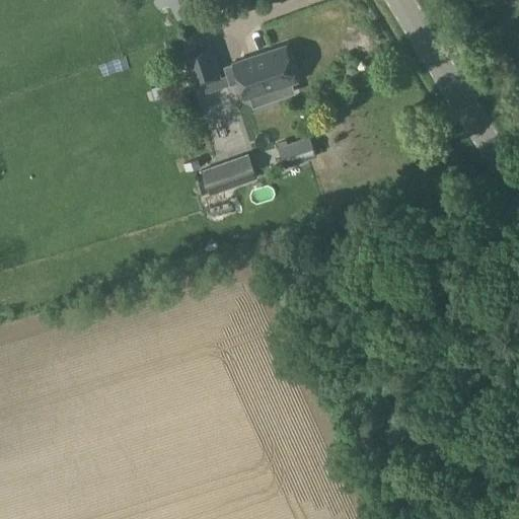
[(157,0),(160,5),(169,1),(179,23),(180,23),(184,32),(202,26),(197,15),(200,13),(193,0),(157,0)]
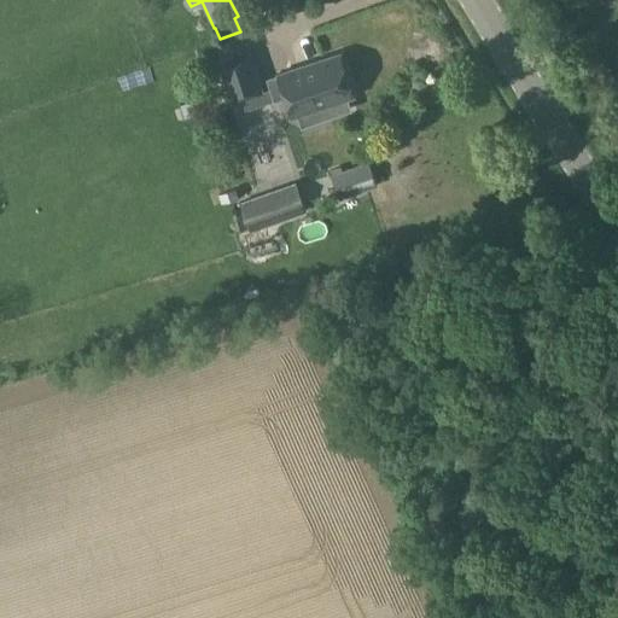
[(250,50),(216,60),(229,98),(262,87),(250,50)]
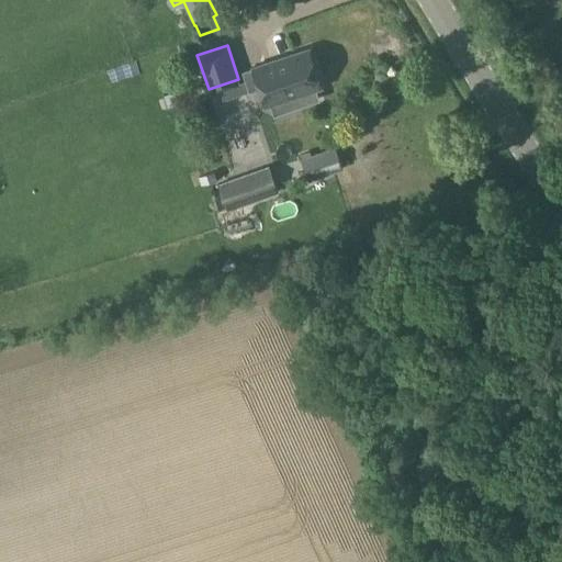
[(251,65),(263,102),(293,92),(296,103),(316,97),(313,86),(318,85),(306,47),(251,65)]
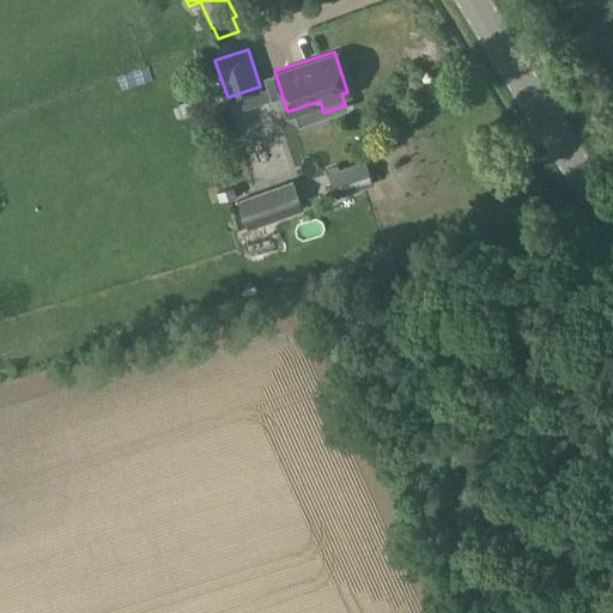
[(375,182),(366,159),(329,173),(338,195),(375,182)]
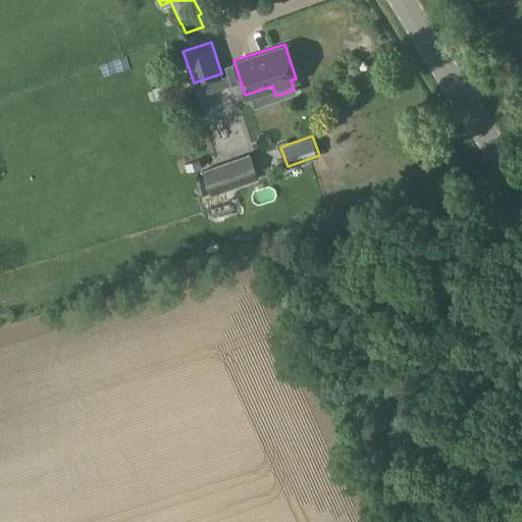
[(250,154),(204,170),(212,195),(259,178),(250,154)]
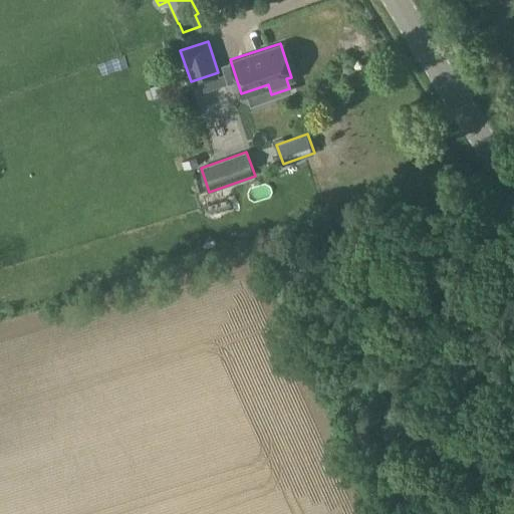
All buildings are outlined.
